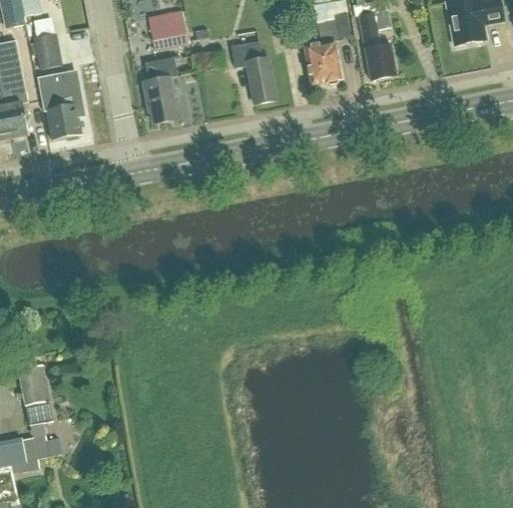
[(24,15),(21,0),(2,0),(8,26),(26,23),(24,15)]
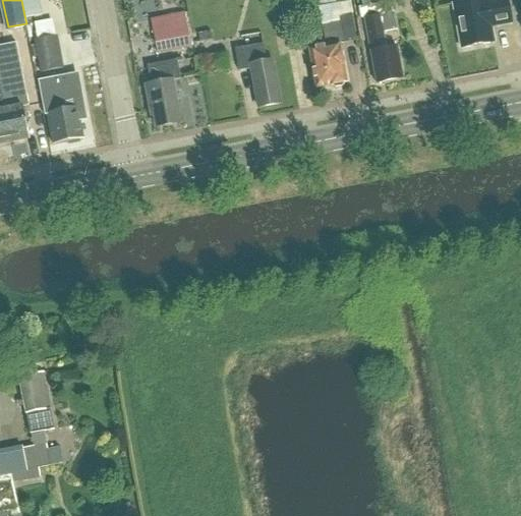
[(21,0),(24,15),(41,12),(38,0),(21,0)]
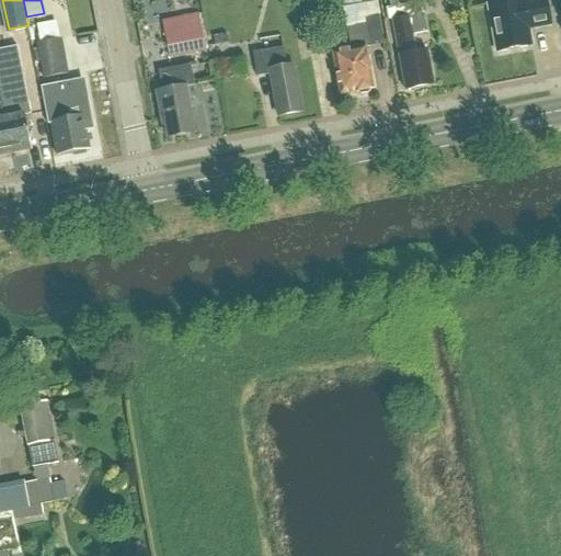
[(531,42),(528,25),(536,24),(551,21),(547,0),(488,0),(496,48),(531,42)]
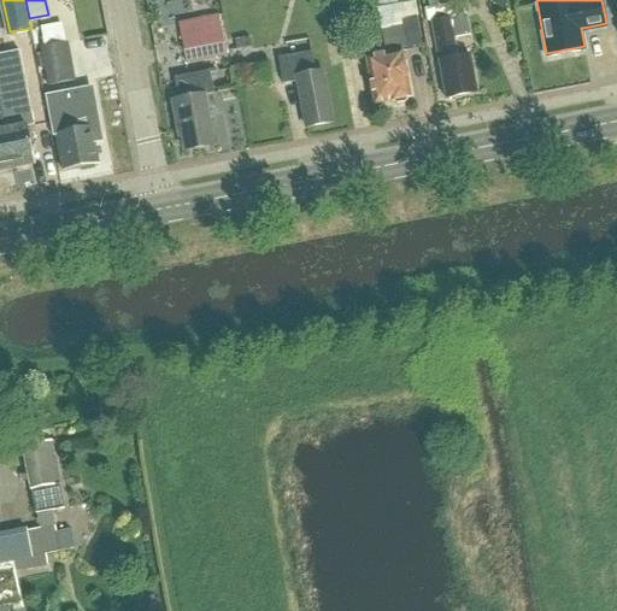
[(376,103),(411,95),(403,48),(423,45),(417,12),(400,16),(401,23),(382,27),(386,51),(366,54),(376,103)]
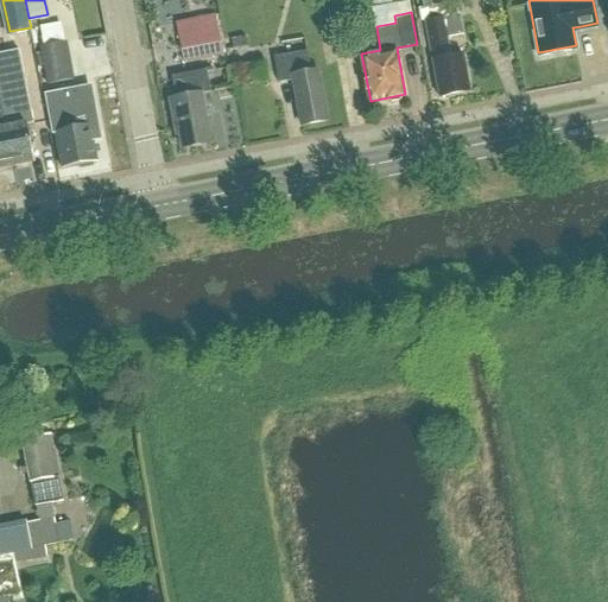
[(444,13),(425,17),(434,56),(432,56),(441,94),(472,88),(463,50),(450,52),(448,36),(449,35),(444,13)]
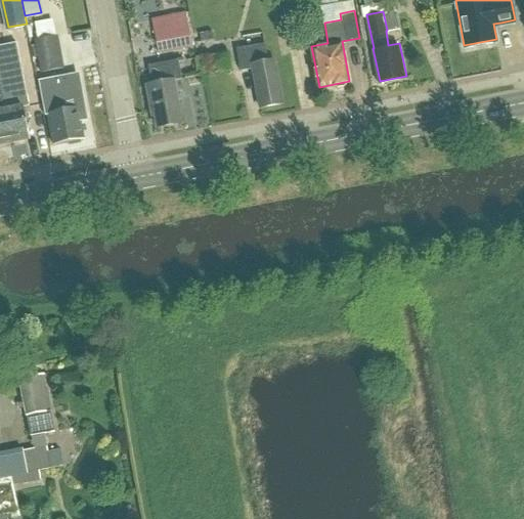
[(158,51),(192,44),(187,20),(153,28),(158,51)]
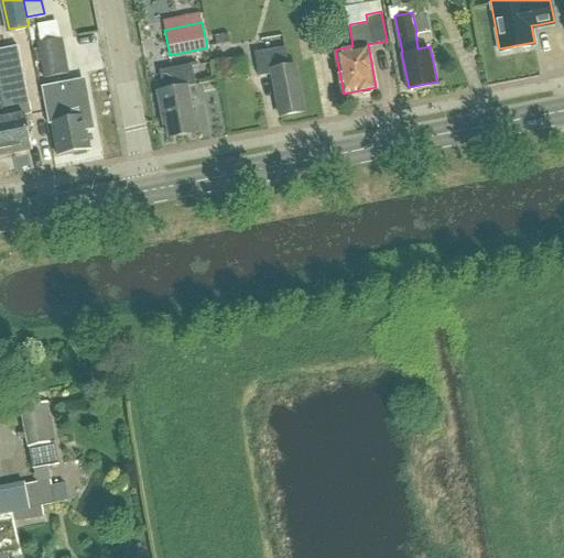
[(42,74),(67,69),(62,35),(35,40),(42,74)]
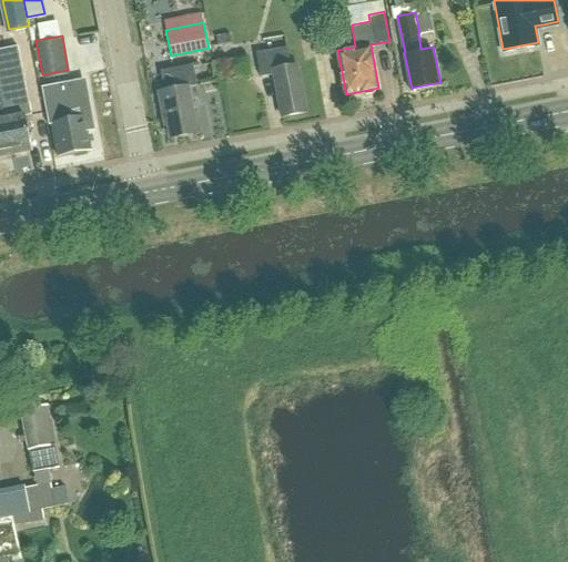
[(0,91),(12,152),(27,149),(26,145),(31,145),(28,128),(30,126),(28,113),(32,112),(19,43),(0,47),(0,91)]
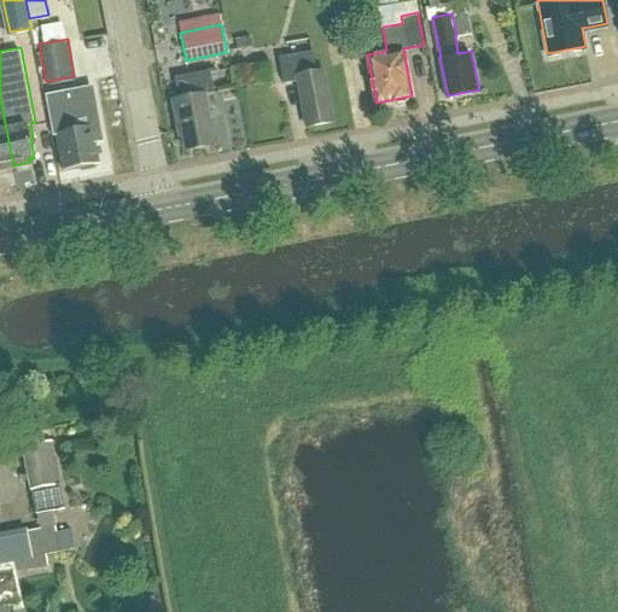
[(316,70),(313,48),(280,56),(285,81),(298,79),(308,124),(333,120),(324,69),(316,70)]
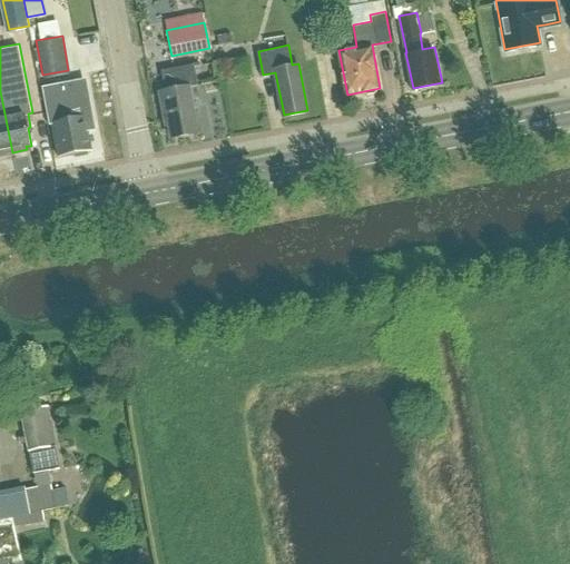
[(196,129),(187,85),(195,82),(192,65),(163,71),(166,88),(161,89),(168,121),(170,121),(173,135),(196,129)]
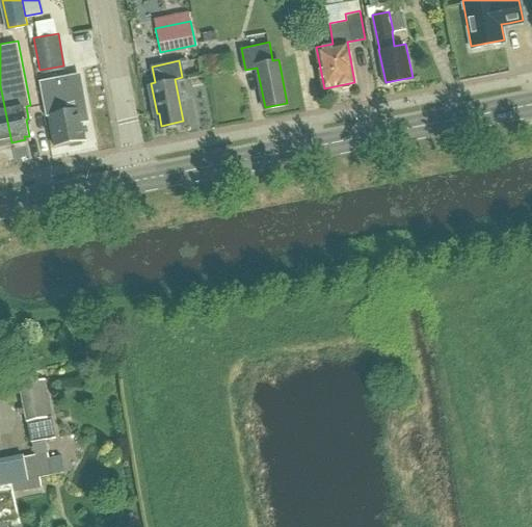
[(74,99),(69,75),(40,81),(46,114),(49,114),(55,145),(69,142),(70,145),(82,141),(82,139),(85,139),(81,120),(87,117),(83,97),(74,99)]
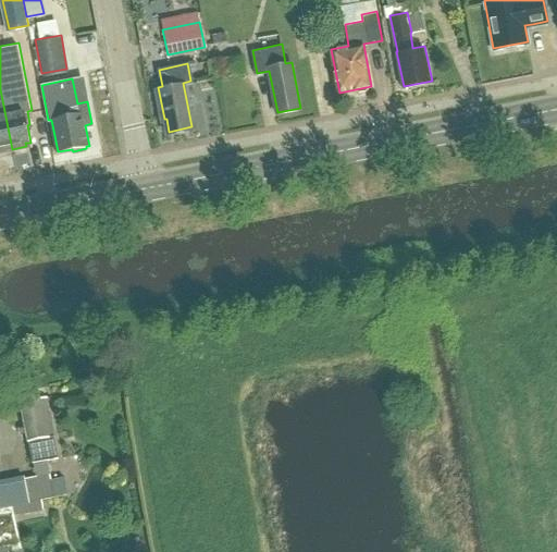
[(0,150),(12,149),(0,89),(0,150)]
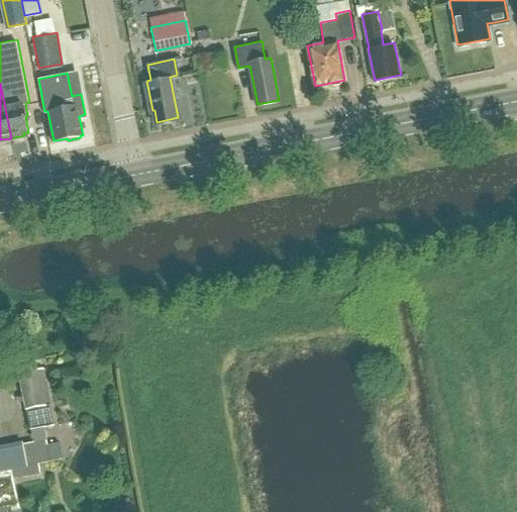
[(22,441),(7,444),(11,467),(13,467),(37,462),(49,458),(43,423),(55,421),(43,366),(37,368),(36,362),(18,366),(26,408),(28,408),(32,425),(31,426),(33,439),(22,441)]
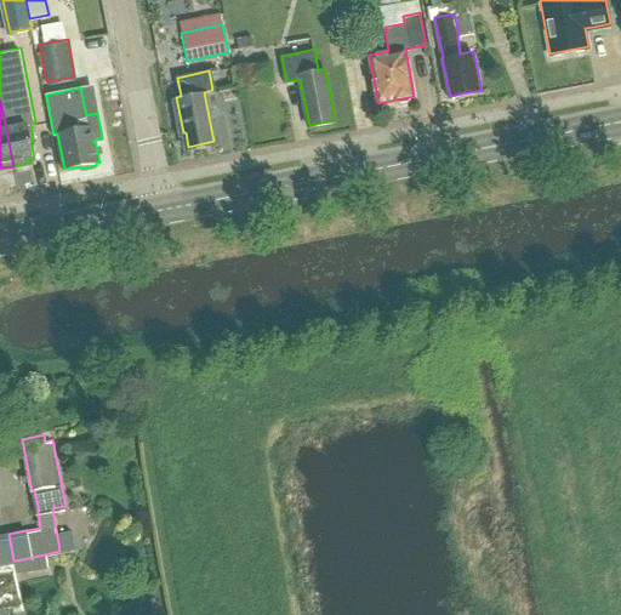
[(0,563),(13,561),(9,534),(0,535),(0,563)]
